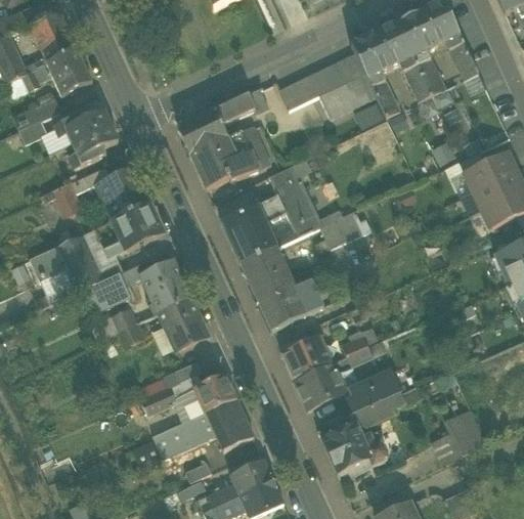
[(517,8),(523,4),(523,0),(497,0),(505,14),(517,8)]
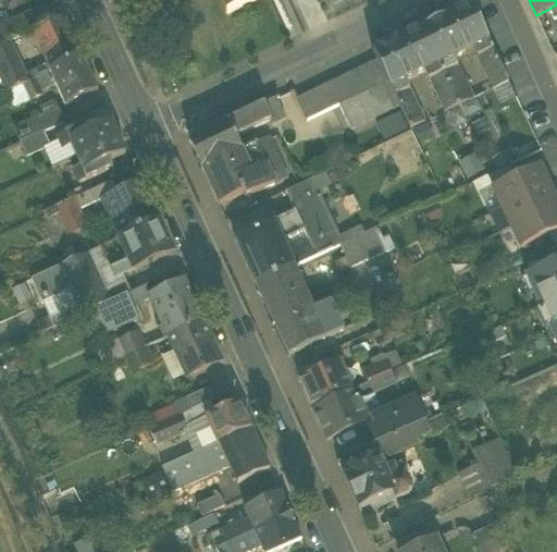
[(471,1),(448,12),(467,51),(475,47),(494,85),(508,78),(471,1)]
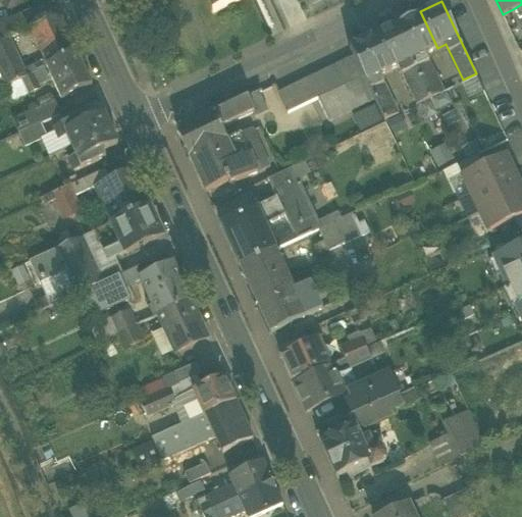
[(0,19),(0,41),(14,35),(29,29),(21,12),(20,10),(0,19)]
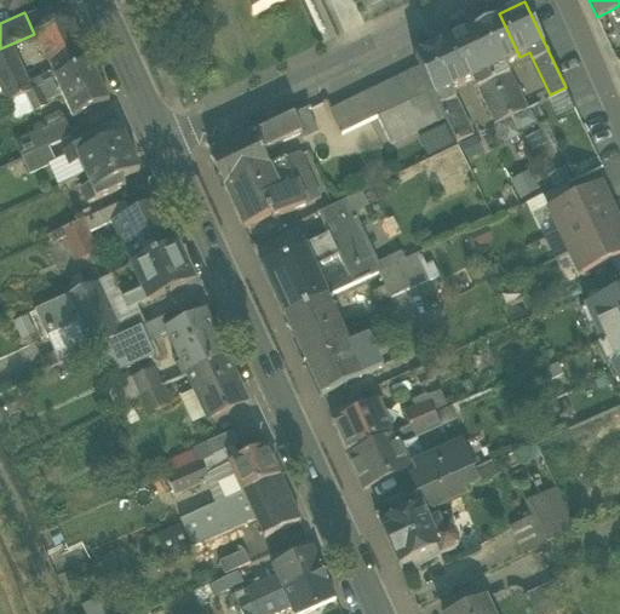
[(507,63),(520,57),(499,13),(469,28),(510,115),(528,105),(507,63)]
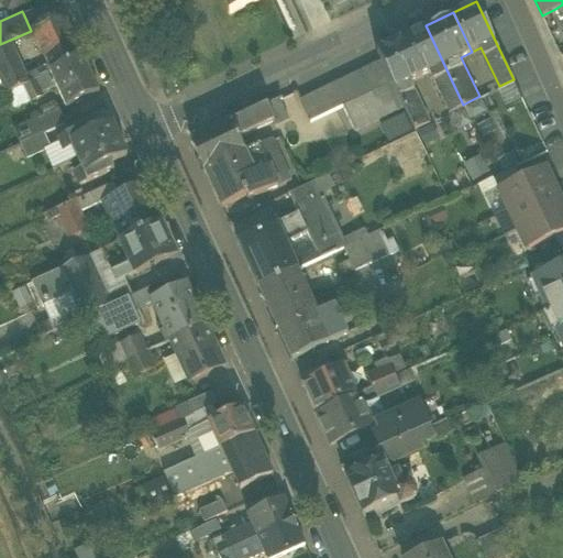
[(47,66),(48,69),(83,54),(64,13),(34,28),(44,51),(39,53),(41,58),(46,55),(51,64),(47,66)]
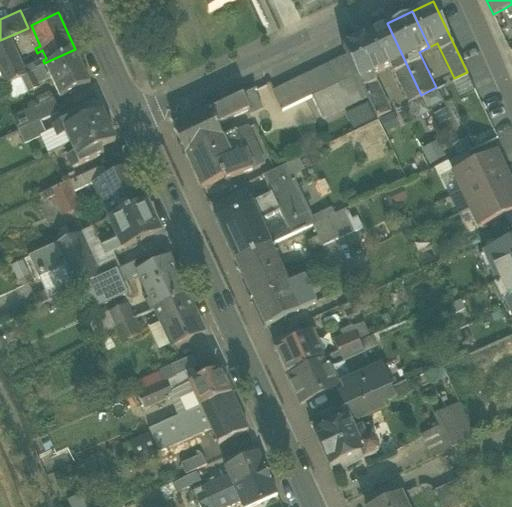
[(409,101),(421,95),(387,23),(365,34),(382,70),(391,65),(409,101)]
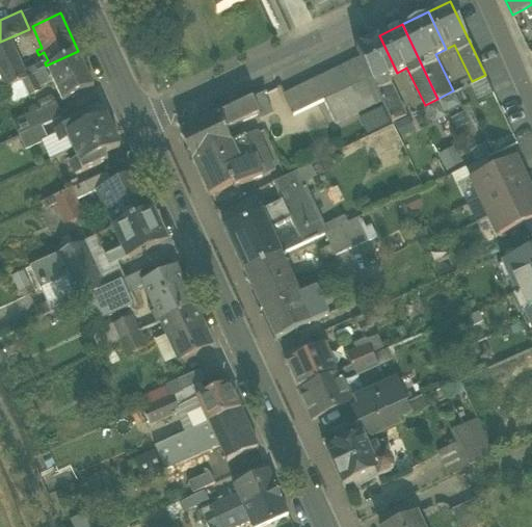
[(42,86),(41,83),(35,73),(27,76),(27,74),(12,43),(17,41),(15,35),(0,42),(0,72),(5,84),(20,78),(27,93),(42,86)]
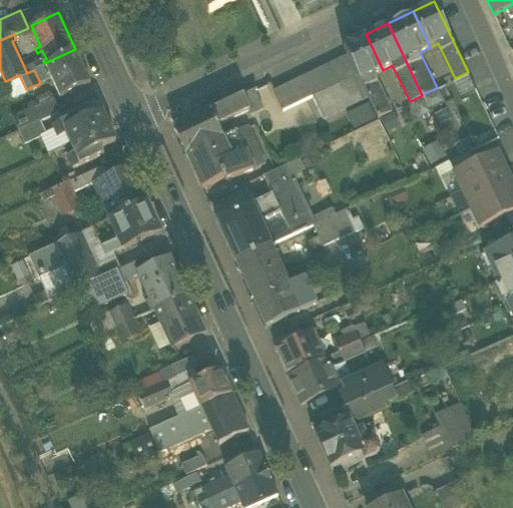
[(375,74),(383,70),(366,34),(344,44),(347,52),(357,72),(368,95),(378,115),(391,109),(375,74)]
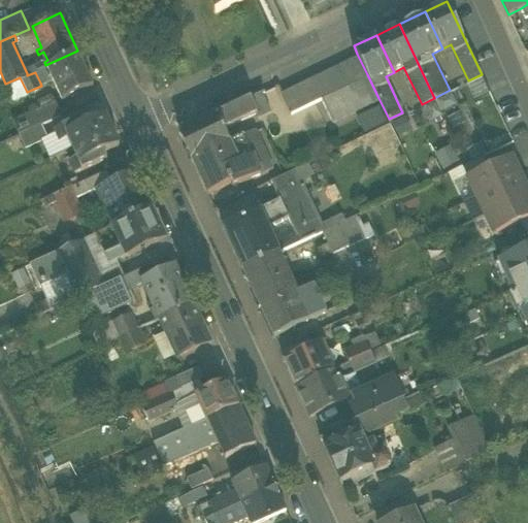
[(92,82),(77,51),(45,65),(46,66),(52,77),(60,96),(92,82)]
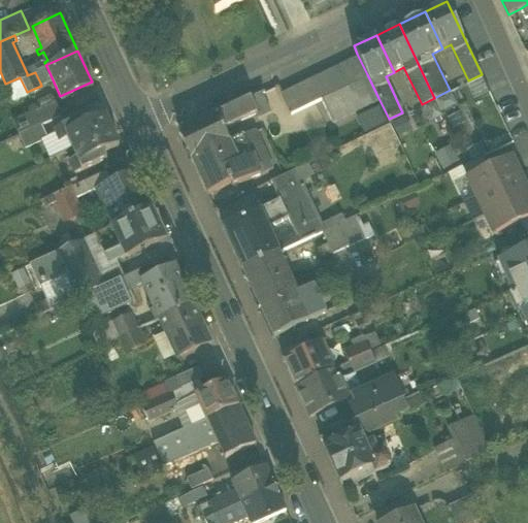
[(291,111),(321,97),(367,74),(357,54),(281,91),(291,111)]
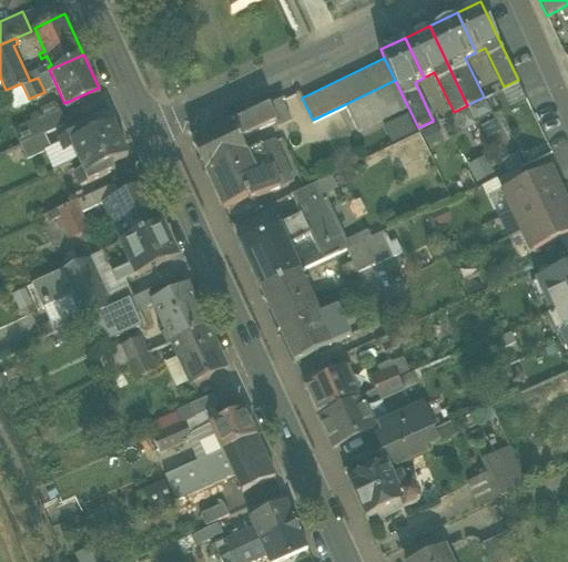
[(50,71),(38,78),(43,89),(56,83),(50,71)]
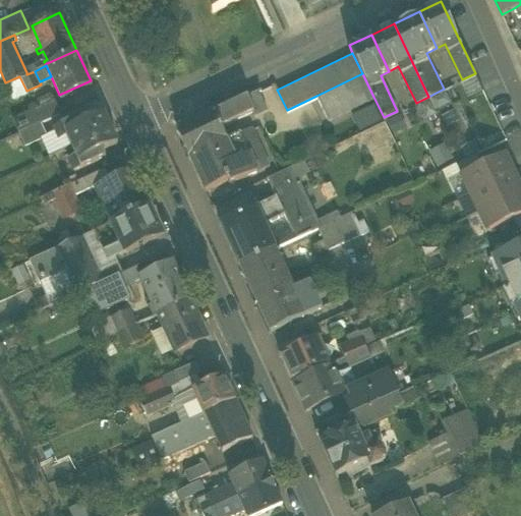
[(373,97),(362,73),(316,96),(328,118),(373,97)]
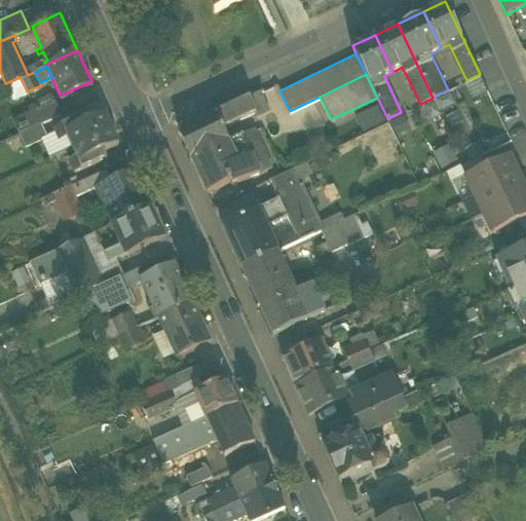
[(487,88),(480,74),(466,80),(474,96),(487,88)]
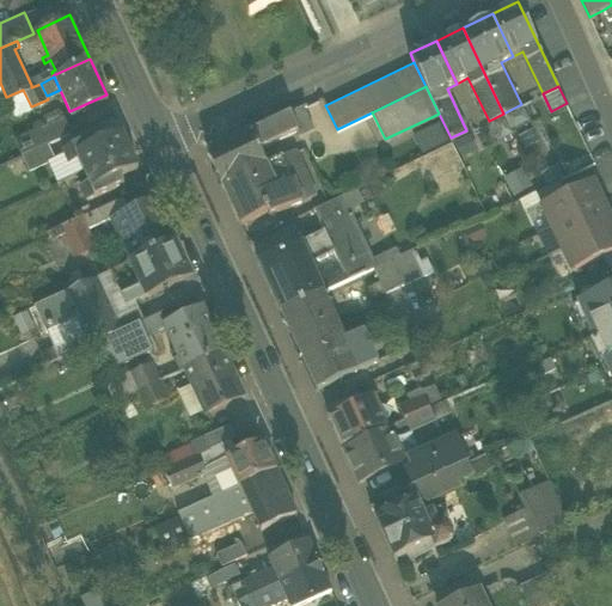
[(291,110),(298,127),(311,121),(304,104),(291,110)]
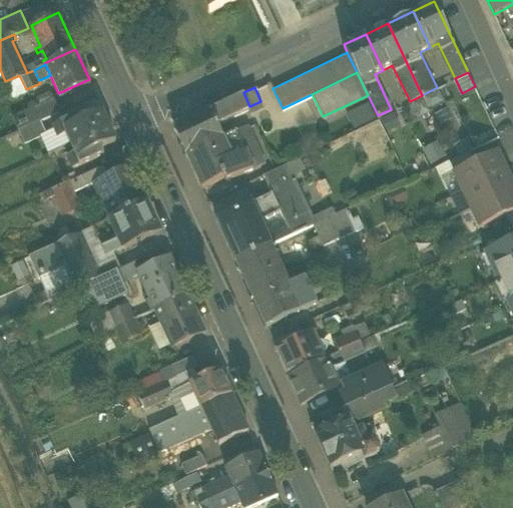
[(201,186),(223,175),(208,140),(222,134),(216,121),(249,106),(243,92),(174,125),(201,186)]
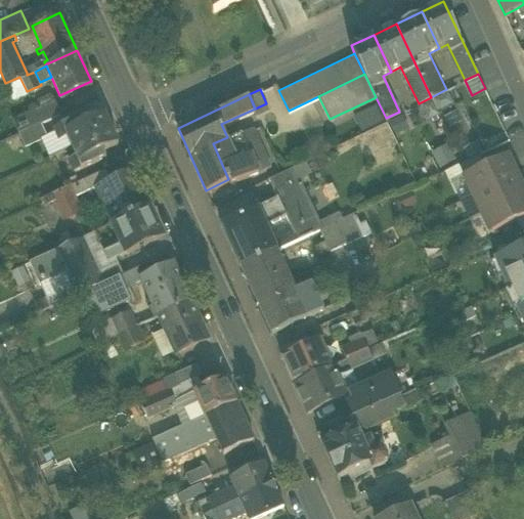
[(34,107),(40,122),(41,121),(61,112),(55,97),(34,107)]
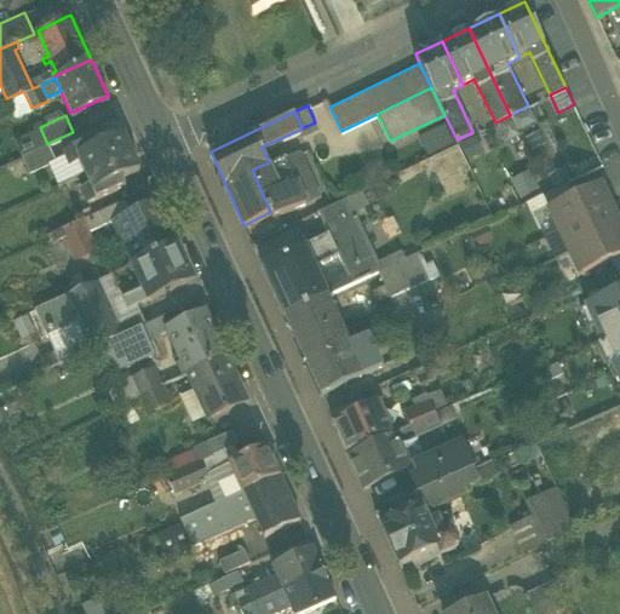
[(445,120),(418,133),(428,154),(454,141),(445,120)]
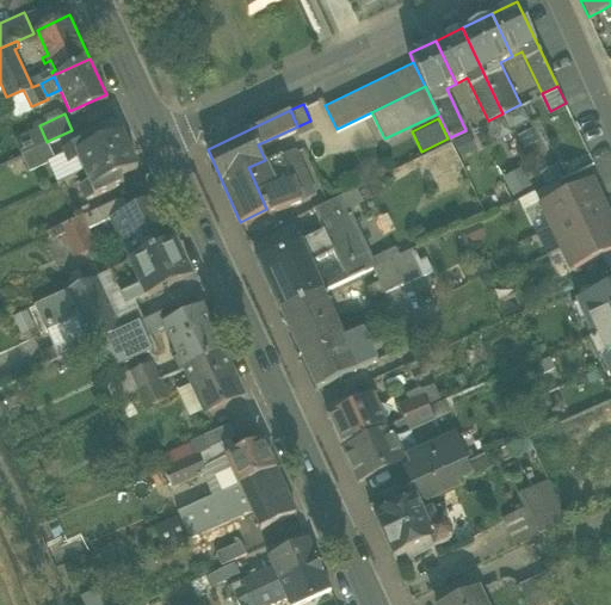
[(14,136),(23,153),(47,142),(39,125),(14,136)]
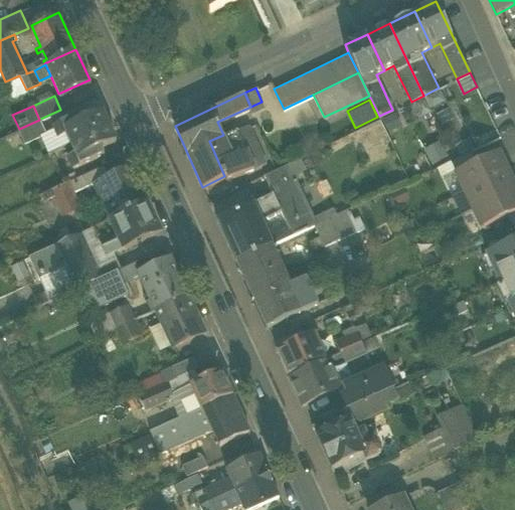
[(64,130),(70,142),(110,124),(103,110),(88,116),(84,110),(53,124),(57,133),(64,130)]
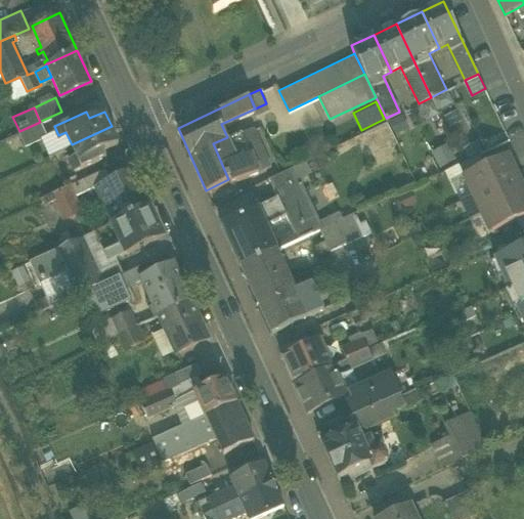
[(402,112),(388,119),(395,132),(409,125),(402,112)]
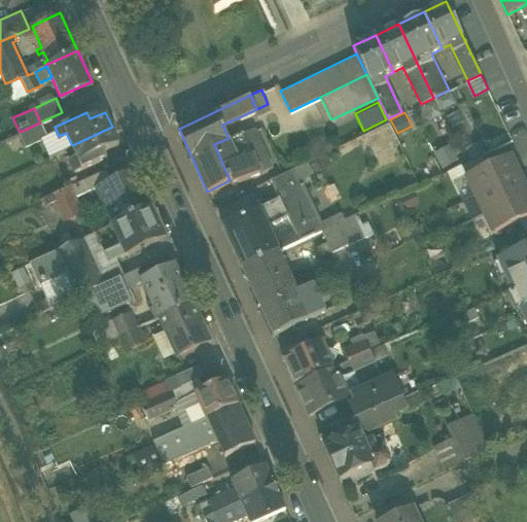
[(20,132),(26,144),(47,134),(41,122),(40,123),(20,132)]
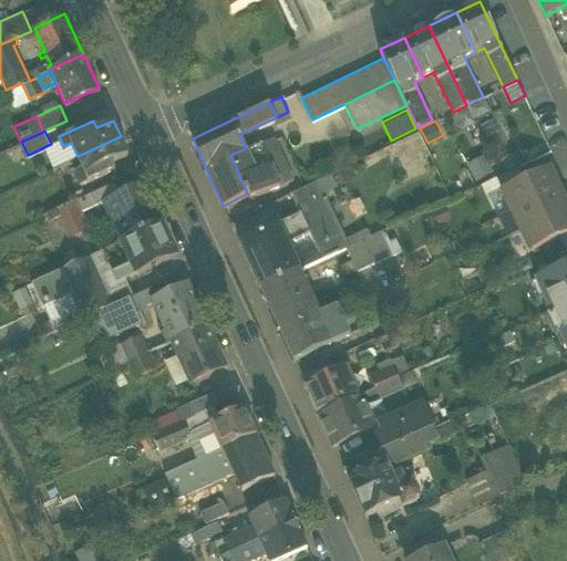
[(127,153),(121,136),(78,156),(83,169),(75,173),(80,183),(114,167),(111,160),(127,153)]
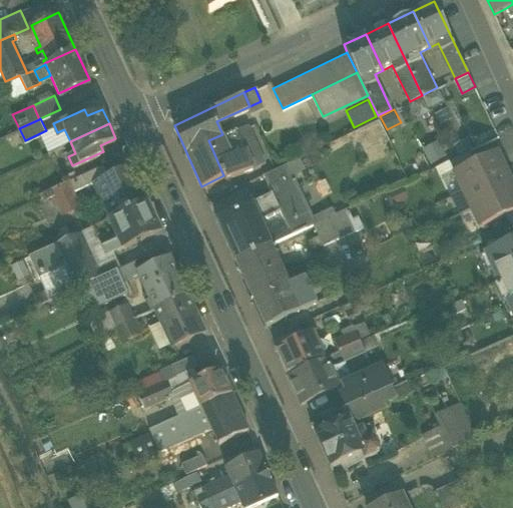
[(247,123),(222,134),(208,140),(223,175),(225,178),(265,161),(247,123)]
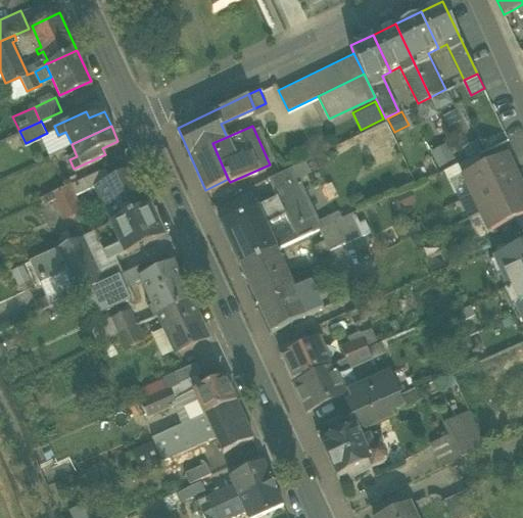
[(485,137),(489,146),(509,138),(504,128),(485,137)]
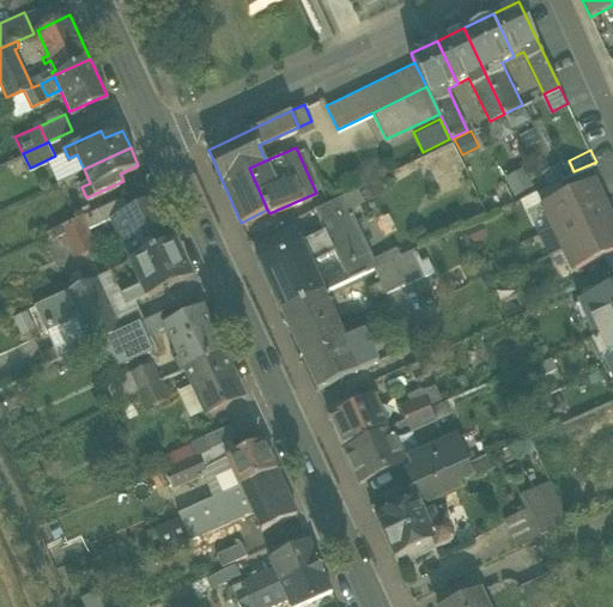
[(559,161),(540,169),(546,182),(565,174),(559,161)]
